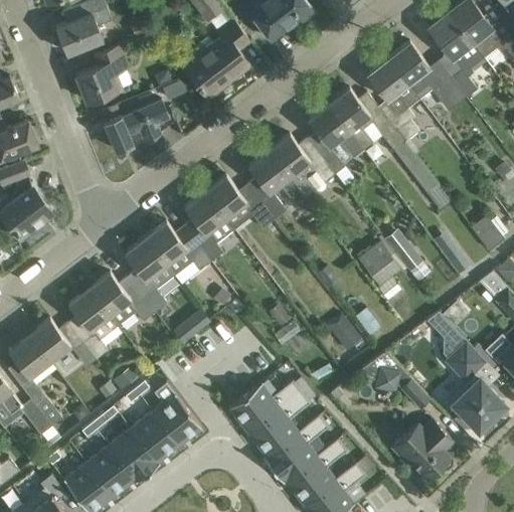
[(102,0),(88,0),(81,3),(62,10),(67,21),(56,26),(67,54),(102,40),(97,27),(111,21),(102,0)]
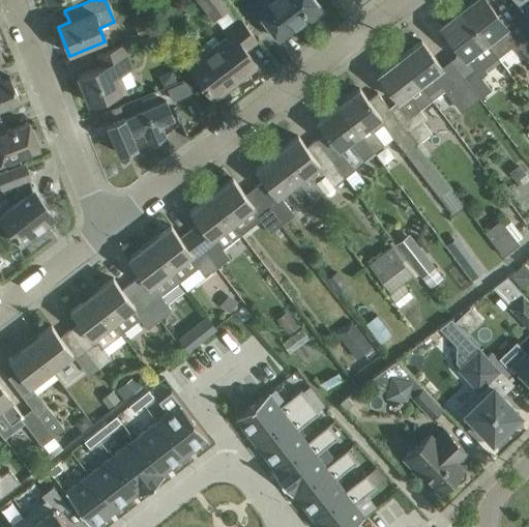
[(195,0),(213,24),(232,9),(225,0),(195,0)]
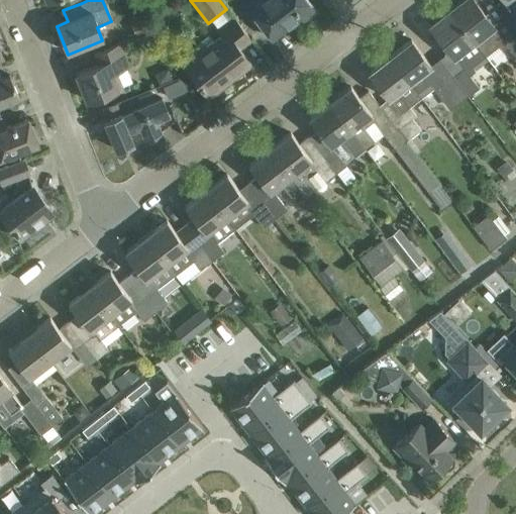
[(317,13),(307,0),(268,0),(263,4),(259,0),(256,0),(246,8),(272,40),(312,9),(316,13),(317,13)]
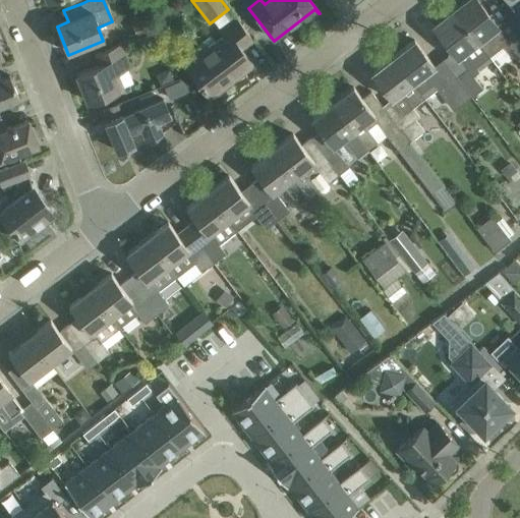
[(476,0),(468,0),(454,11),(488,57),(502,46),(497,39),(503,34),(476,0)]
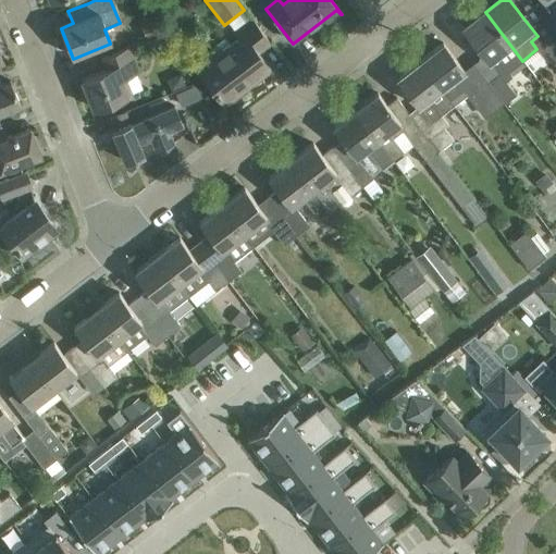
[(555,0),(543,0),(545,1),(554,13),(555,12),(555,0)]
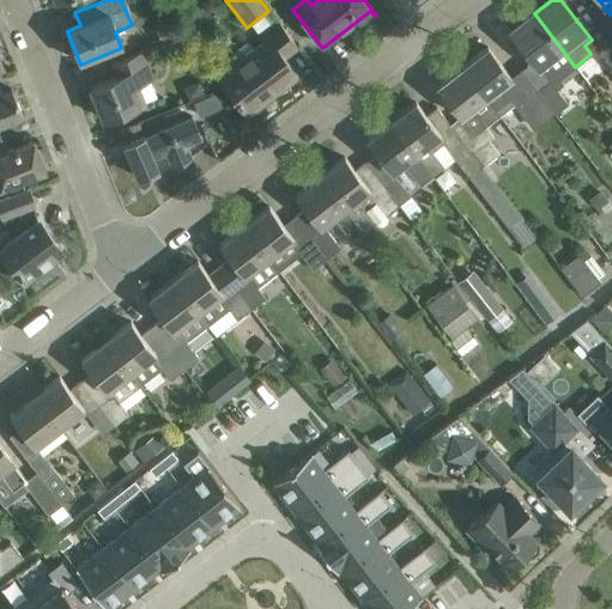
[(550,81),(537,91),(556,116),(569,105),(558,91),(564,86),(558,79),(575,67),(534,13),(510,31),(550,81)]
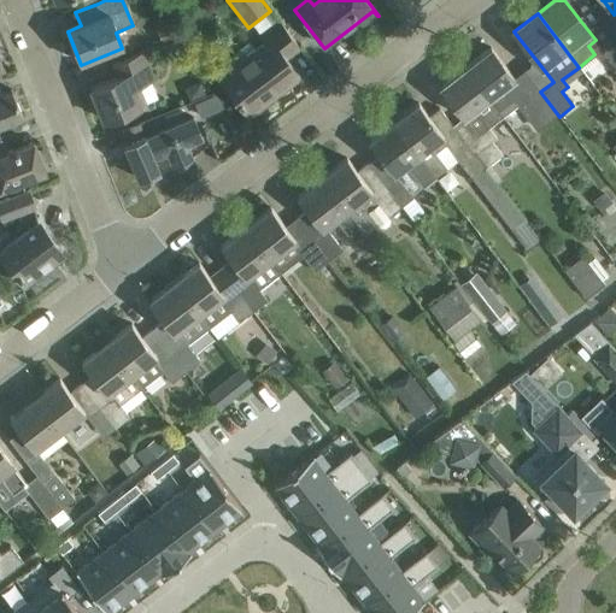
[(213,71),(221,81),(248,116),(299,76),(285,59),(299,47),(280,22),(258,37),(265,47),(257,53),(250,43),(213,71)]
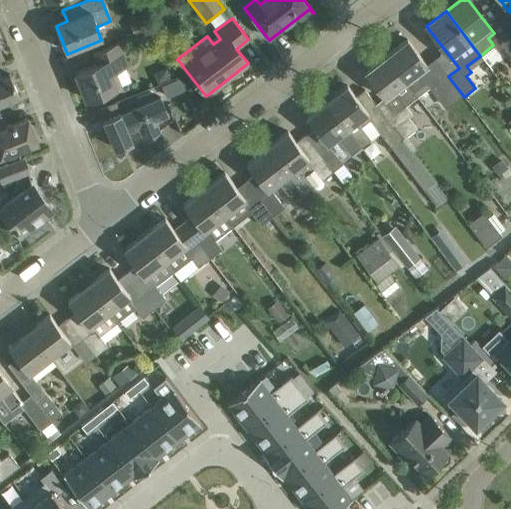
[(131,26),(135,37),(150,32),(145,21),(131,26)]
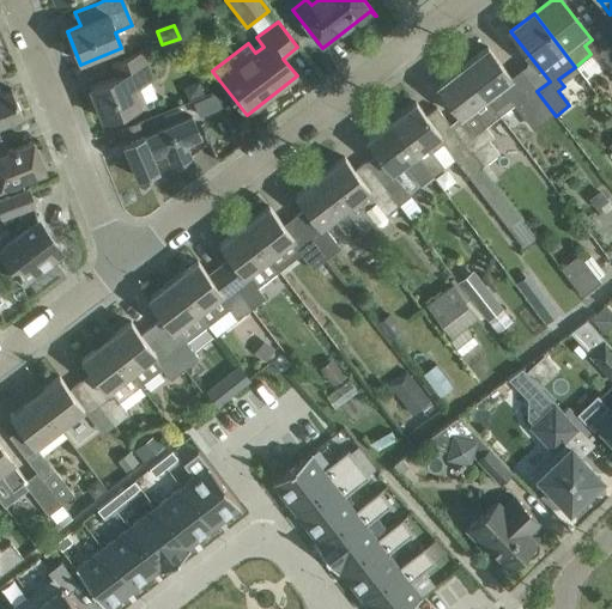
[(611,42),(606,35),(593,46),(611,69),(611,42)]
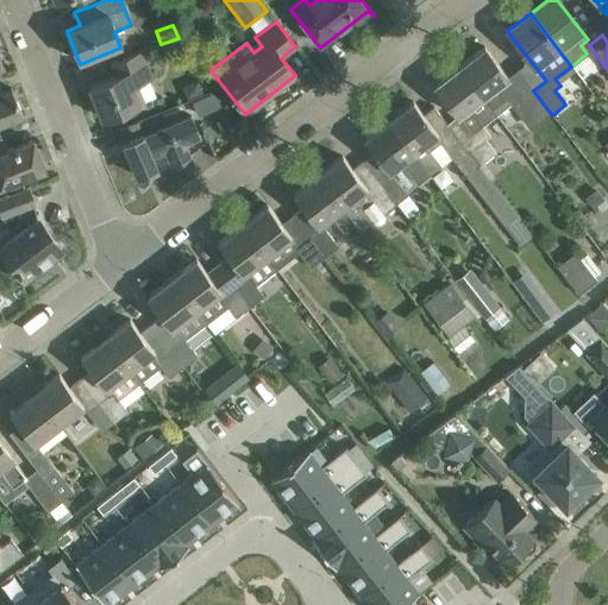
[(531,131),(552,115),(533,90),(521,75),(512,83),(486,49),(461,69),(494,112),(508,101),(531,131)]
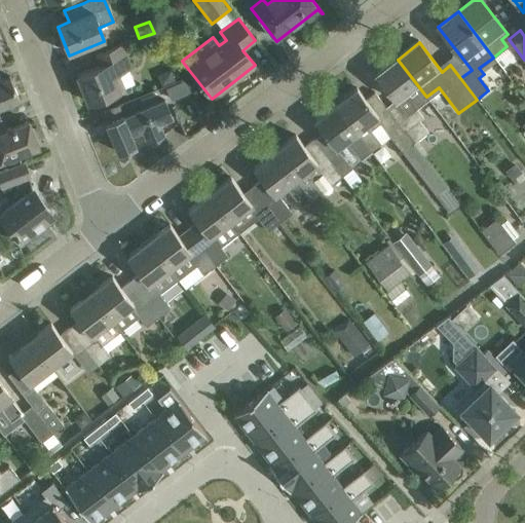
[(101,68),(78,77),(88,104),(105,97),(108,102),(127,95),(119,74),(130,70),(121,46),(96,57),(101,68)]
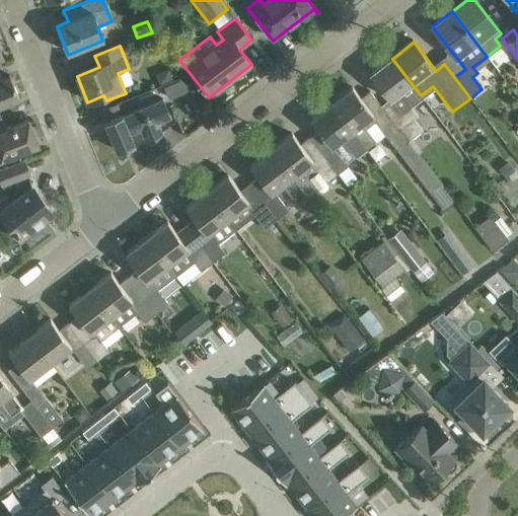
[(409,143),(424,131),(415,120),(418,118),(412,108),(424,99),(421,95),(392,59),(371,75),(390,100),(381,107),(409,143)]
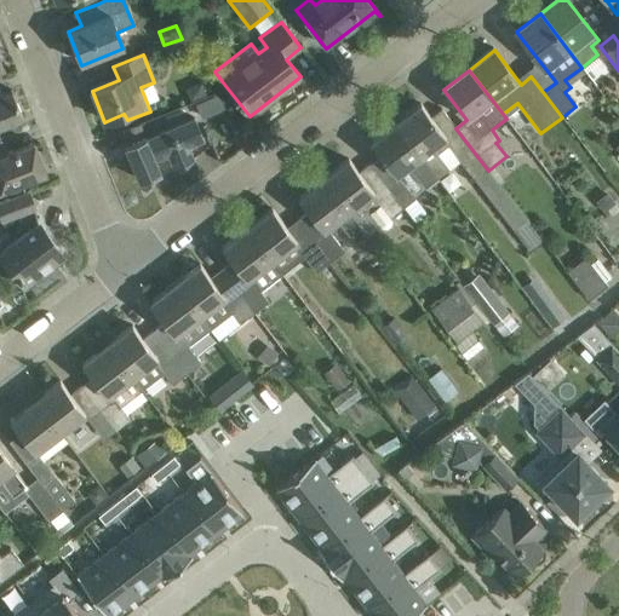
[(0,127),(23,119),(12,92),(0,97),(0,127)]
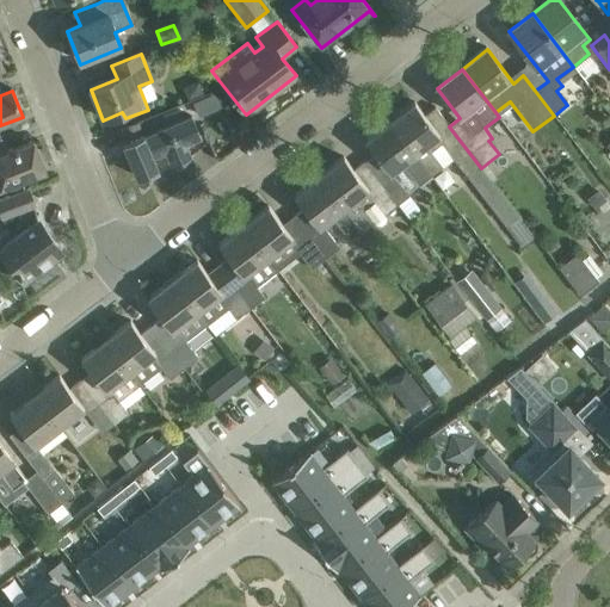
[(416,104),(390,123),(433,180),(435,179),(433,178),(455,161),(522,249),(536,239),(523,222),(486,174),(481,168),(449,127),(436,110),(425,117),(416,104)]
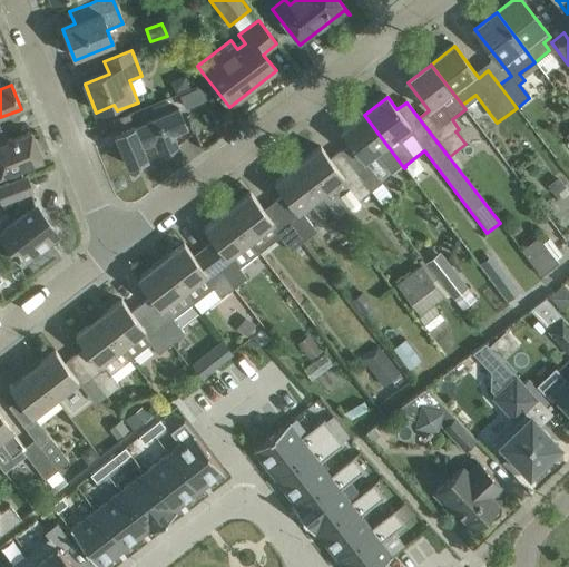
[(187,129),(179,110),(136,128),(116,137),(129,168),(148,159),(143,147),(155,143),(159,154),(166,156),(178,146),(174,135),(187,129)]
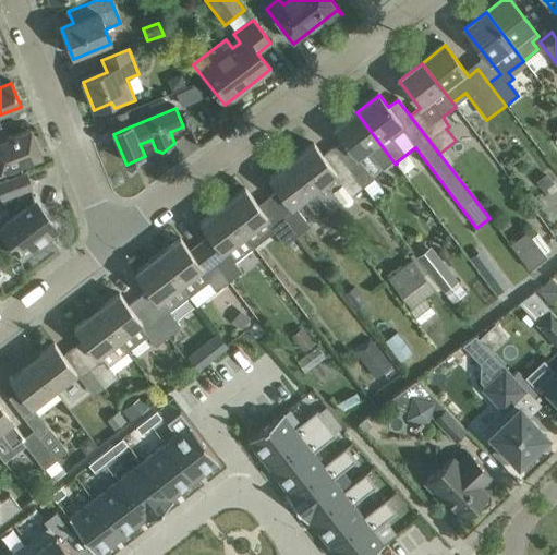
[(343,142),(334,149),(363,189),(374,181),(373,179),(384,170),(386,172),(396,165),(356,112),(334,130),(343,142)]
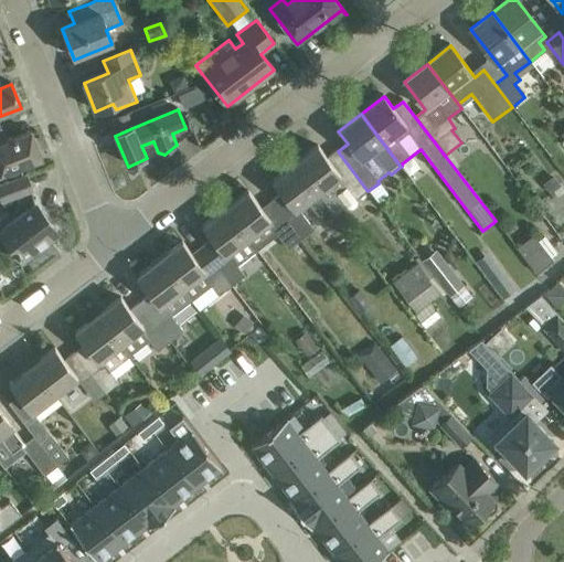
[(2,129),(0,129),(0,175),(42,159),(31,131),(7,141),(2,129)]
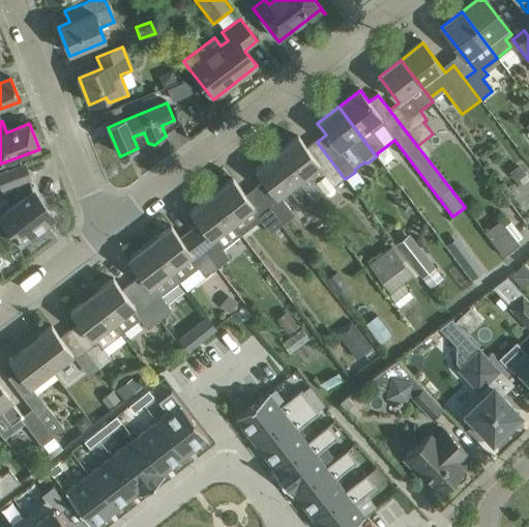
[(345,179),(317,142),(307,149),(298,138),(277,154),(315,204),(325,196),(326,197),(331,198),(335,195),(335,189),(334,187),(345,179)]
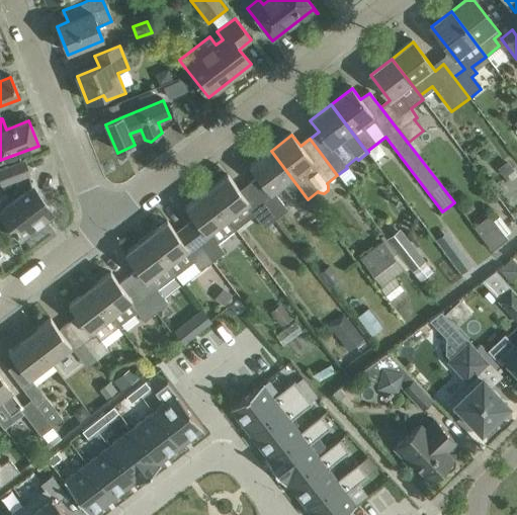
[(258,178),(249,185),(276,221),(288,211),(273,192),(281,185),(297,206),(308,199),(271,151),(250,167),(258,178)]
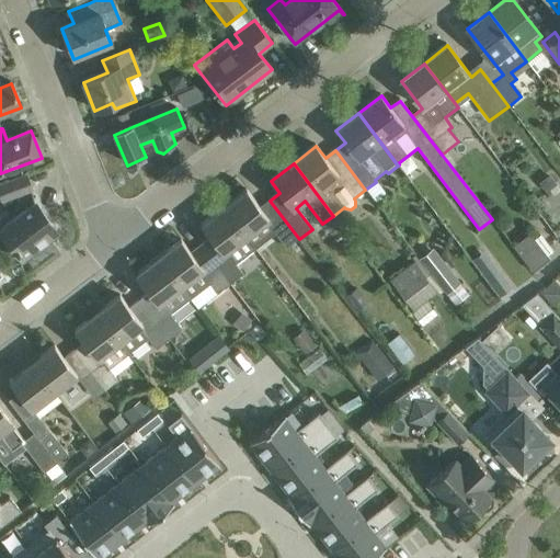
[(0,184),(0,200),(1,203),(30,192),(24,175),(0,184)]
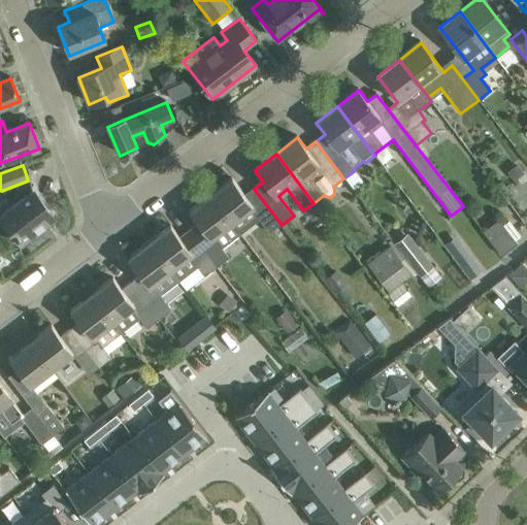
[(232,179),(210,196),(232,224),(253,208),(257,214),(255,216),(269,234),(282,225),(254,189),(244,196),(232,179)]
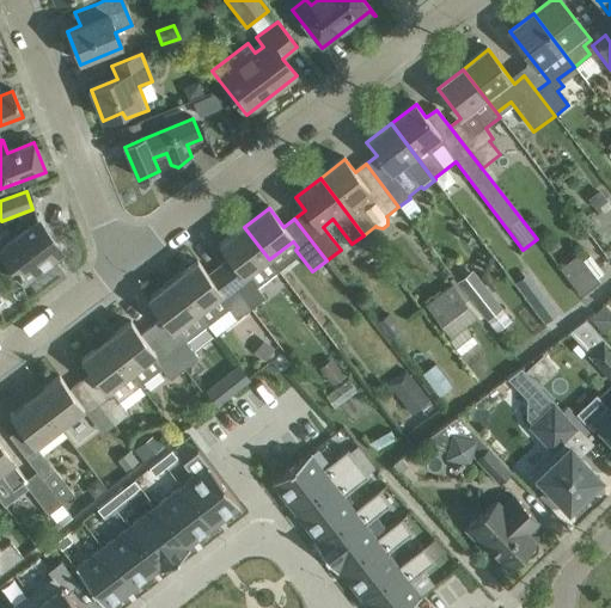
[(38,223),(19,238),(0,252),(25,284),(53,262),(52,259),(61,252),(38,223)]
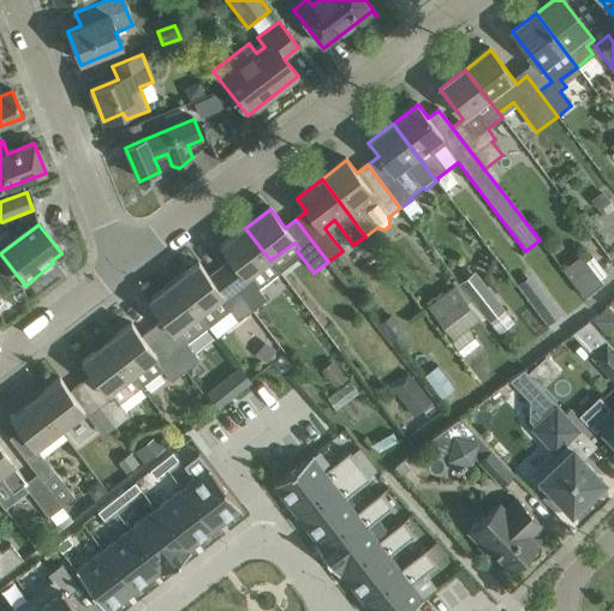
[(231,261),(220,269),(254,312),(268,301),(260,291),(281,274),(270,261),(245,228),(221,247),(231,261)]
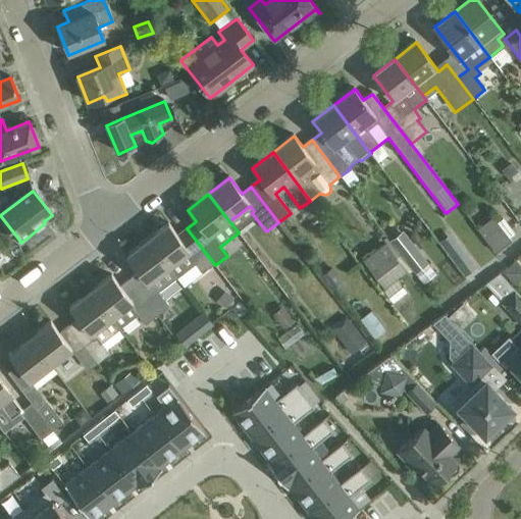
[(489,217),(475,229),(496,253),(510,240),(489,217)]
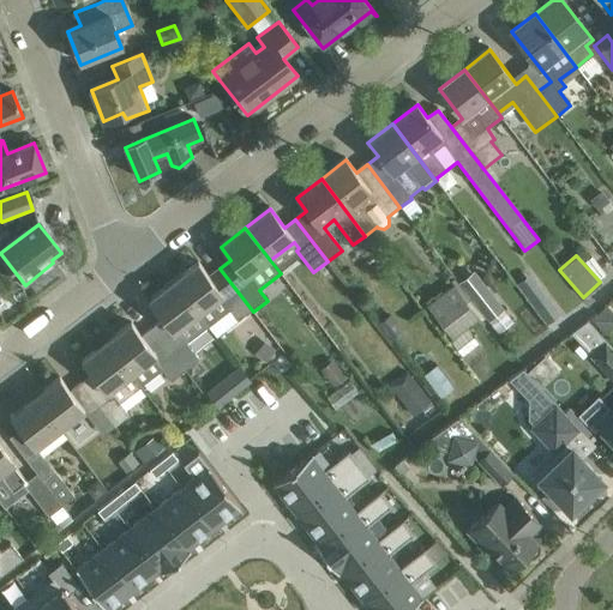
[(199,264),(174,283),(209,328),(230,312),(239,322),(253,312),(220,269),(209,277),(199,264)]
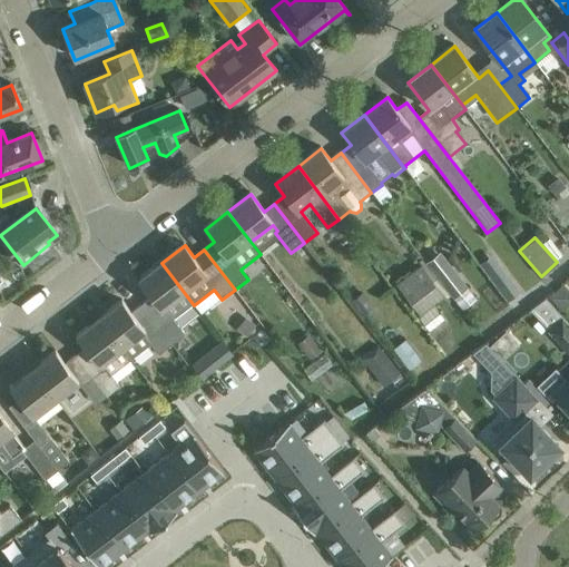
[(427,265),(451,297),(454,301),(469,290),(441,253),(427,265)]
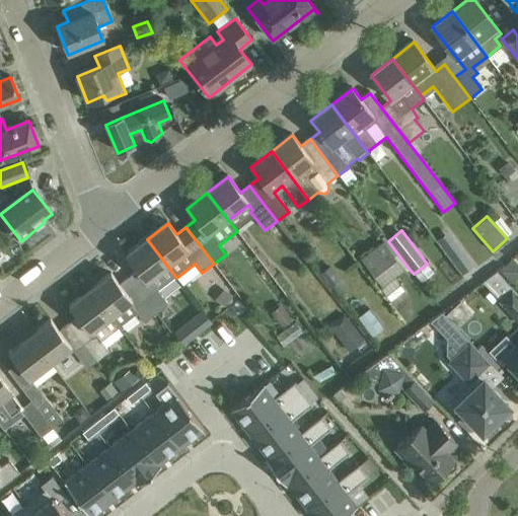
[(384,242),(361,260),(382,288),(404,271),(403,269),(404,268),(408,273),(411,271),(388,241),(385,237),(382,239),(384,242)]
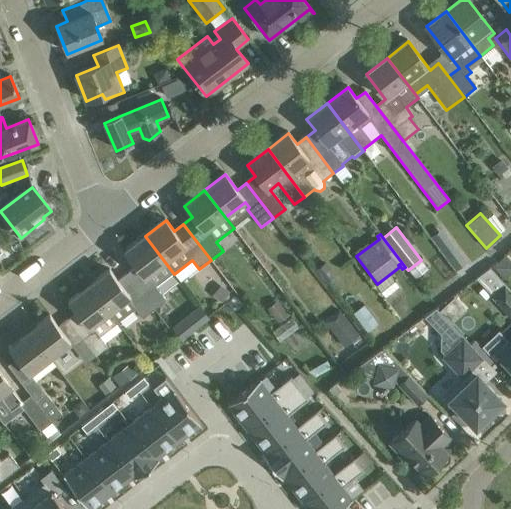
[(136,268),(127,275),(155,311),(167,301),(156,288),(174,274),(145,236),(124,252),(136,268)]
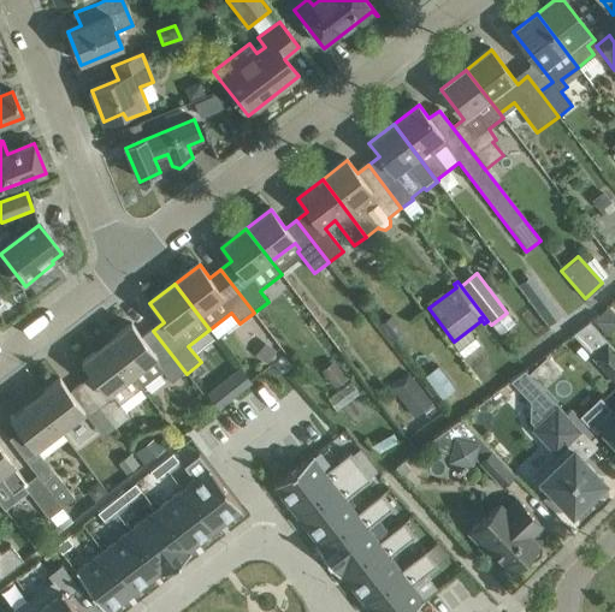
[(614,350),(590,325),(574,337),(614,380),(614,350)]
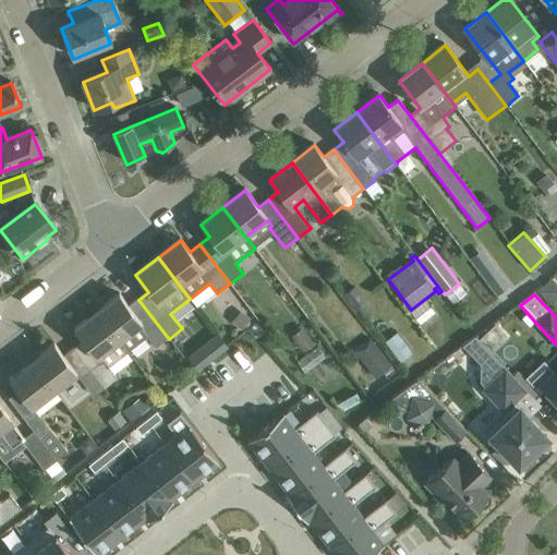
[(120,296),(97,313),(129,353),(148,338),(156,349),(169,339),(138,300),(129,308),(120,296)]
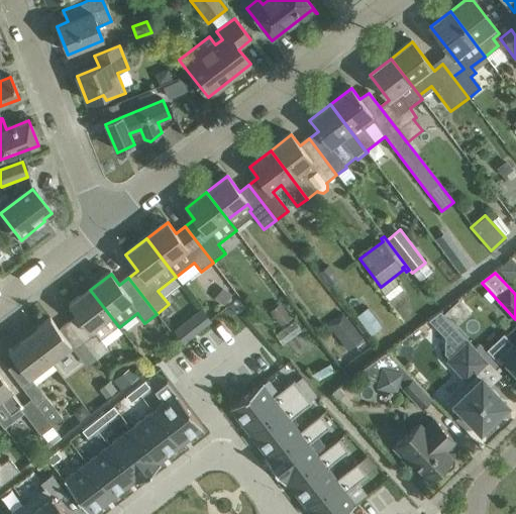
[(119,327),(90,290),(69,306),(77,317),(68,323),(97,362),(109,351),(101,341),(119,327)]
